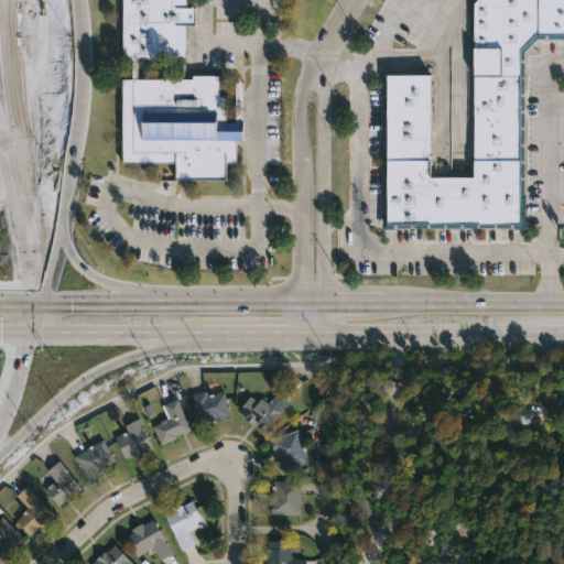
[(187,0),(187,9),(195,9),(195,25),(187,25),(187,60),(137,60),(137,79),(193,79),(193,76),(220,76),(220,97),(227,97),(227,123),(236,123),(236,83),(243,83),(243,142),(237,142),(237,164),(227,164),(227,182),(176,181),(176,164),(122,164),(122,80),(133,80),(133,60),(123,60),(123,0),(187,0)]
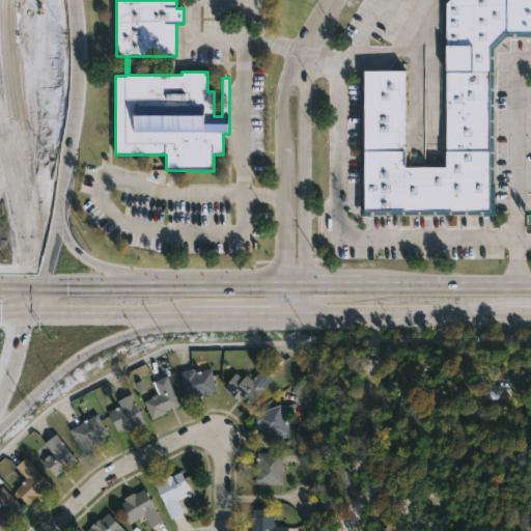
[(530,0),(530,36),(508,36),(494,49),(495,218),(360,216),(363,70),(407,70),(407,169),(448,169),(446,4),(450,0),(530,0)]
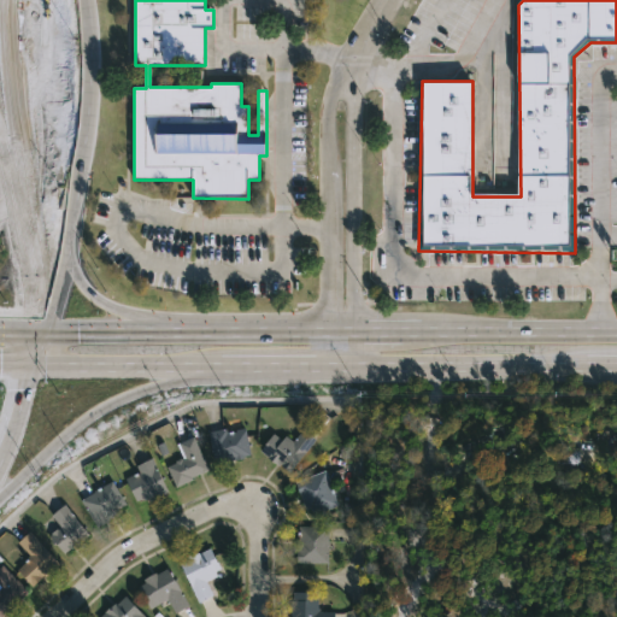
[(187,422),(209,469),(176,486),(168,466),(177,462),(176,459),(181,457),(182,459),(184,459),(175,439),(178,438),(174,428),(187,422)]
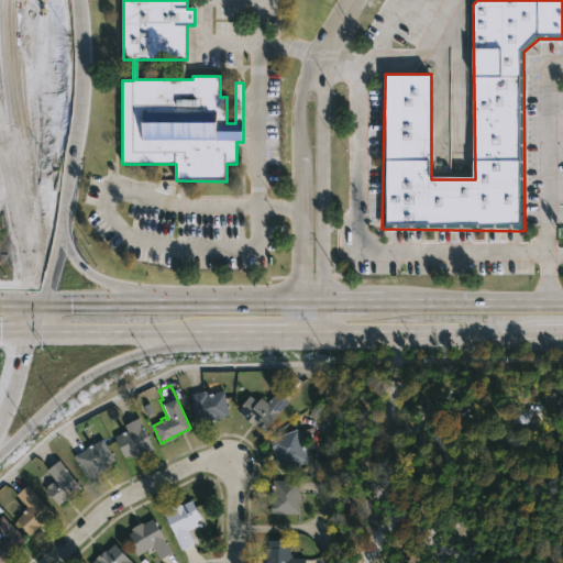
[(223,389),(229,415),(197,423),(190,394),(206,390),(207,394),(223,389)]
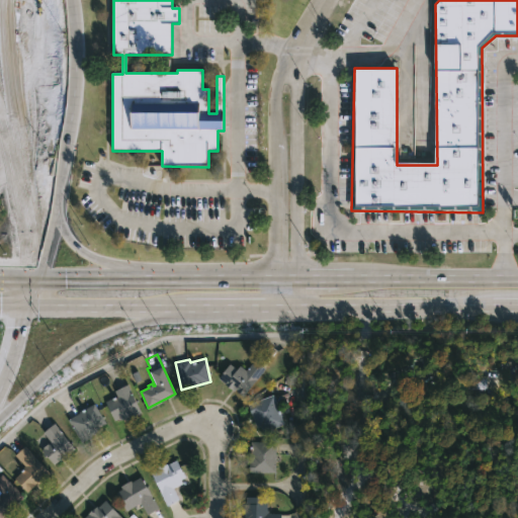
[(265,367),(244,396),(219,378),(230,363),(237,368),(240,365),(246,369),(255,359),(265,367)]
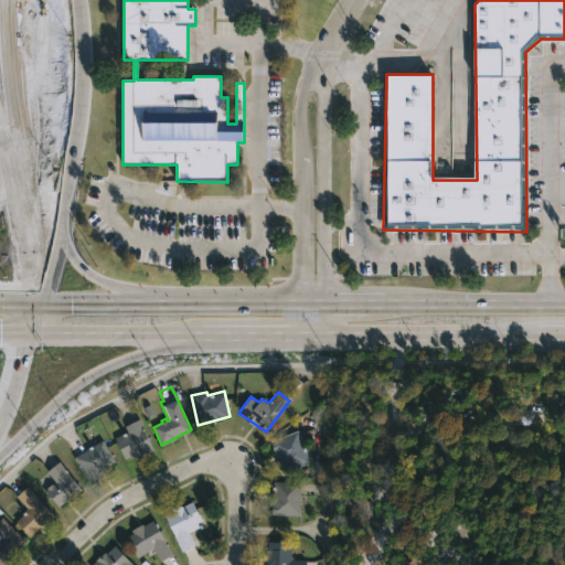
[(530,430),(507,430),(507,395),(530,396),(530,430)]
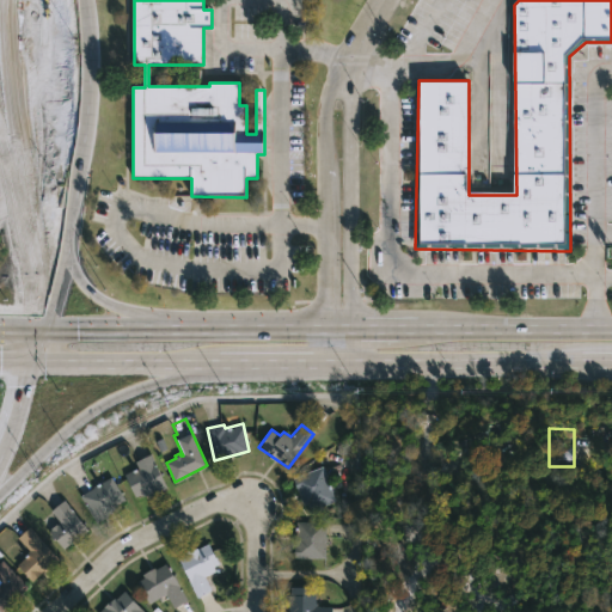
[(159,491),(148,497),(147,494),(135,497),(124,473),(138,467),(134,461),(151,453),(167,488),(159,491)]
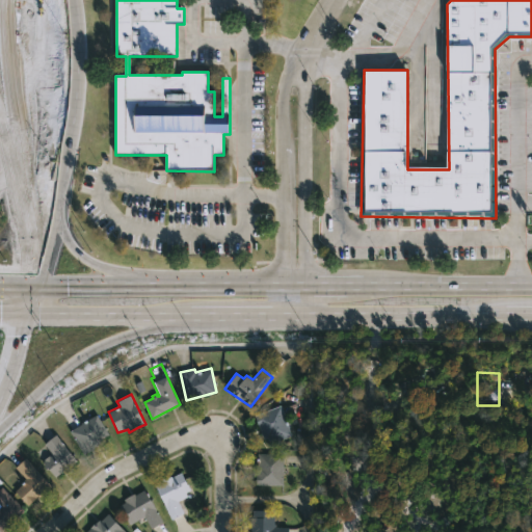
[(292,434),(269,444),(267,439),(263,441),(253,417),(280,405),(292,434)]
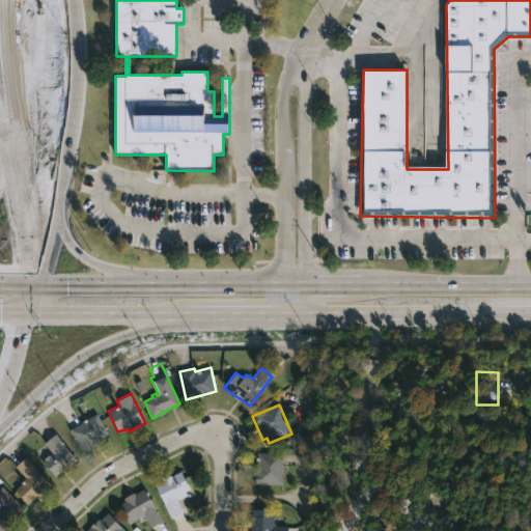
[(96,414),(108,432),(102,437),(105,442),(83,454),(68,429),(96,414)]
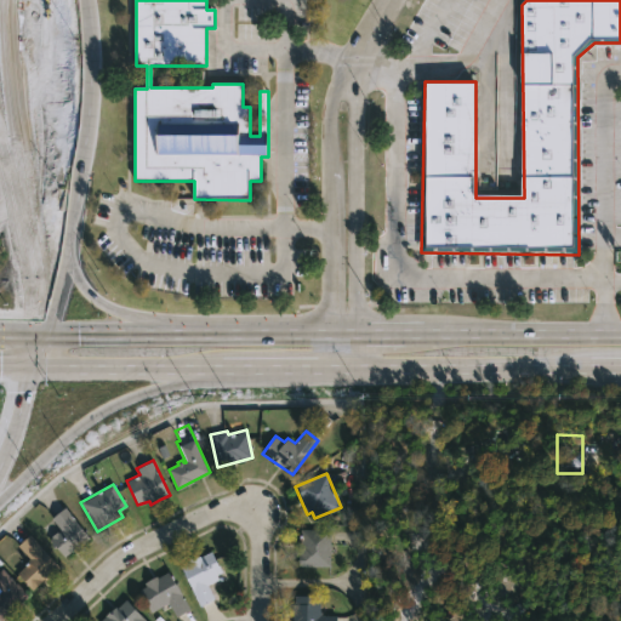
[(66,507),(90,537),(66,557),(57,547),(55,548),(49,539),(61,530),(51,518),(66,507)]
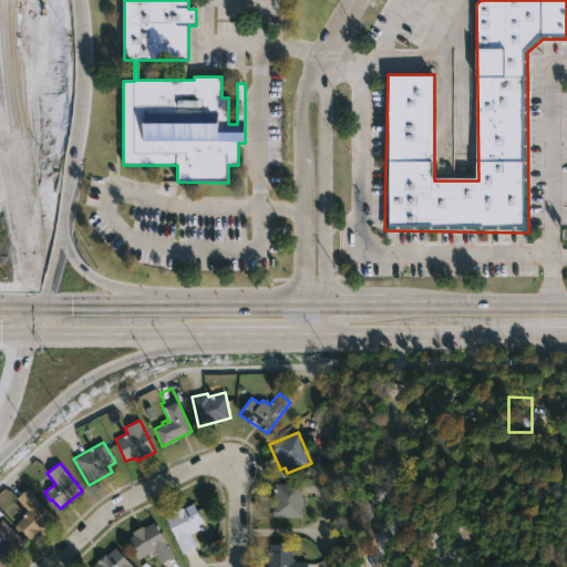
[(301,486),(301,518),(272,517),(275,493),(272,493),(272,487),(278,487),(278,483),(301,483),(301,486)]
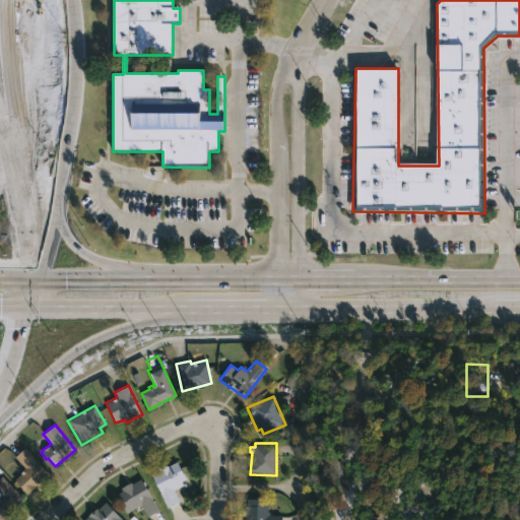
[(51,474),(43,481),(40,478),(33,485),(36,488),(27,495),(13,480),(25,468),(14,457),(24,447),(51,474)]
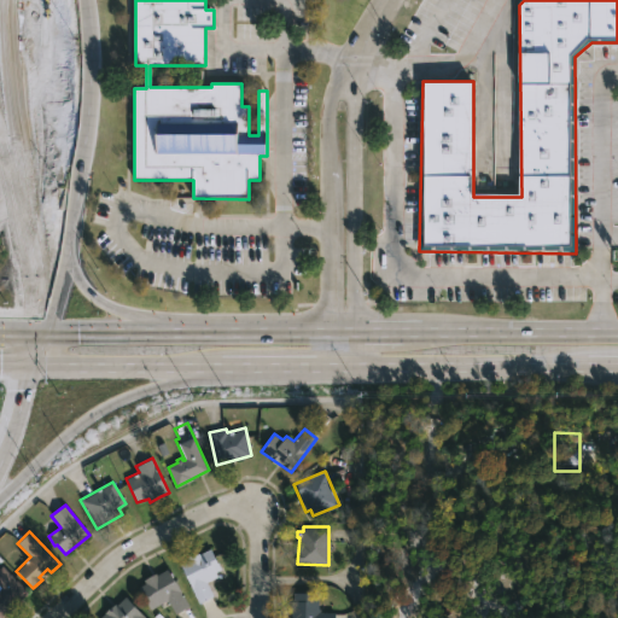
[(211,548),(220,569),(215,571),(217,576),(207,581),(214,595),(198,602),(180,561),(211,548)]
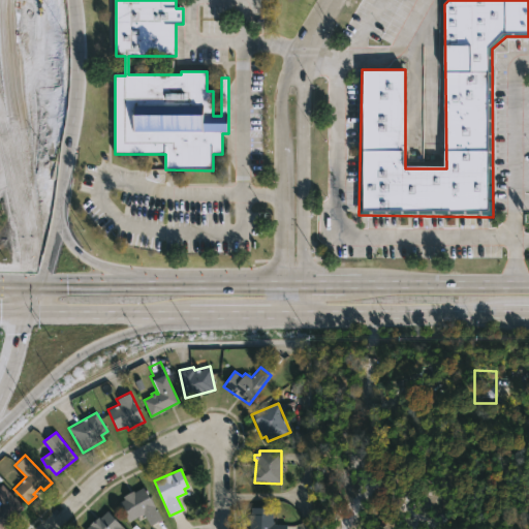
[(0,485),(2,484),(23,506),(11,518),(13,519),(3,528),(1,528),(0,527),(0,485)]
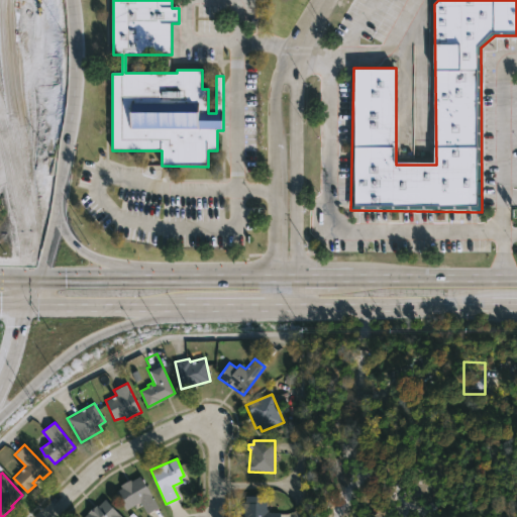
[(140,476),(159,507),(147,514),(140,502),(126,510),(115,491),(121,488),(120,485),(129,479),(130,481),(140,476)]
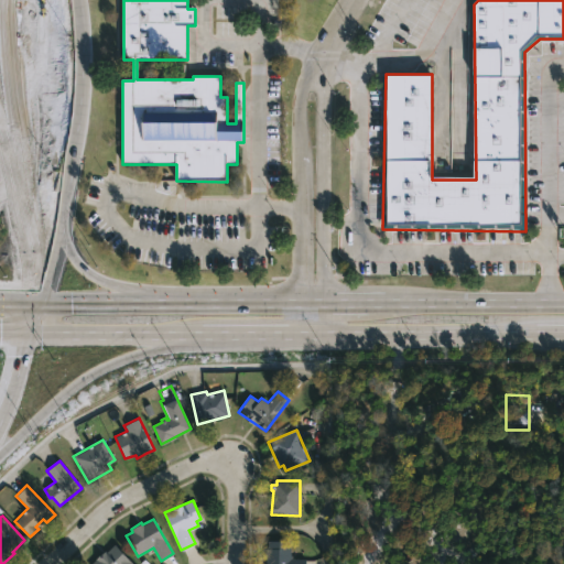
[(291,541),(291,555),(292,555),(292,559),(305,559),(305,563),(266,563),(266,549),(268,549),(268,541),(291,541)]
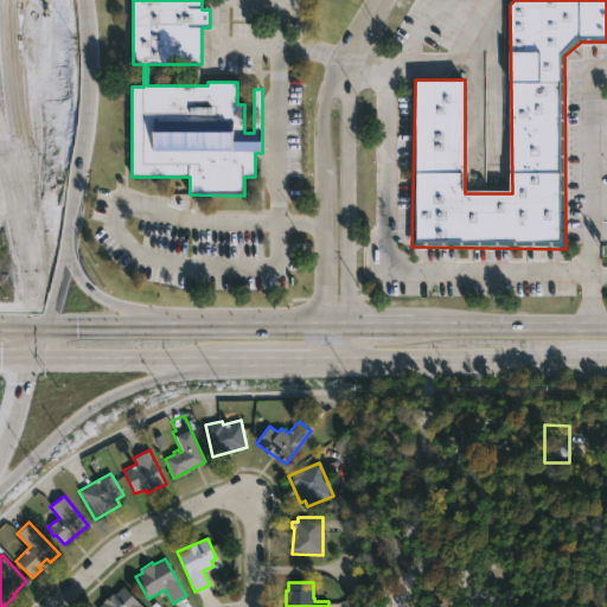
[(123,586),(144,606),(97,606),(107,598),(108,599),(113,594),(114,595),(123,586)]
